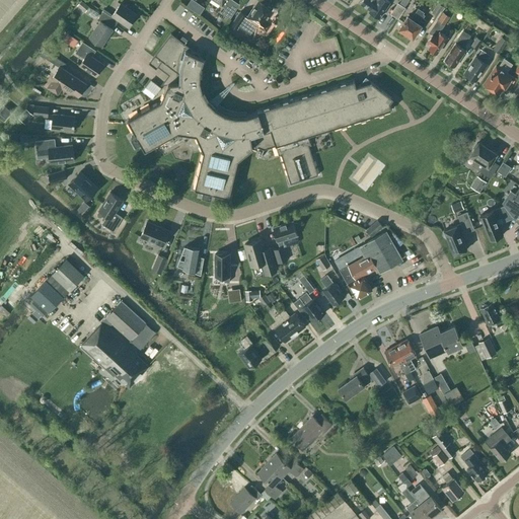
[(204,7),(193,0),(191,0),(188,5),(200,13),(204,7)]
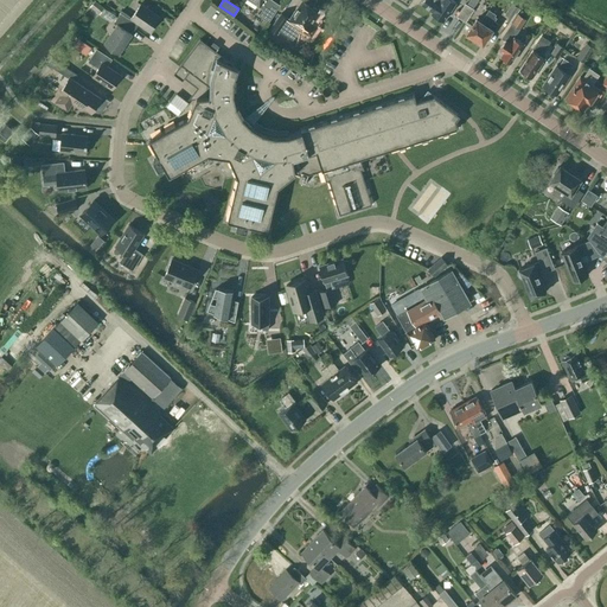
[(251,0),(264,8),(260,14),(269,21),(280,5),(273,0),(251,0)]
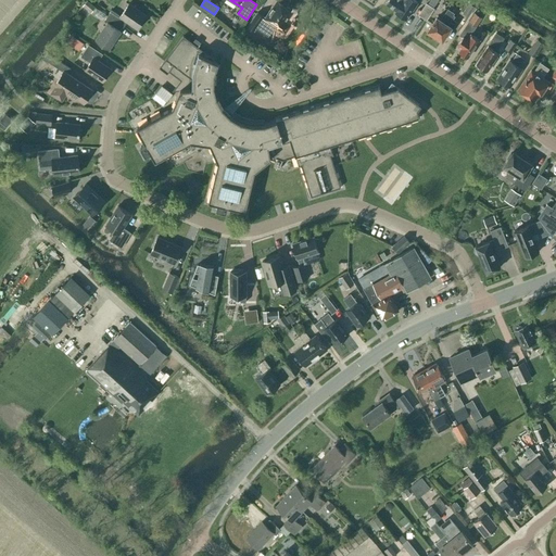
[(389,0),(387,4),(396,10),(395,11),(407,19),(418,2),(415,0),(389,0)]
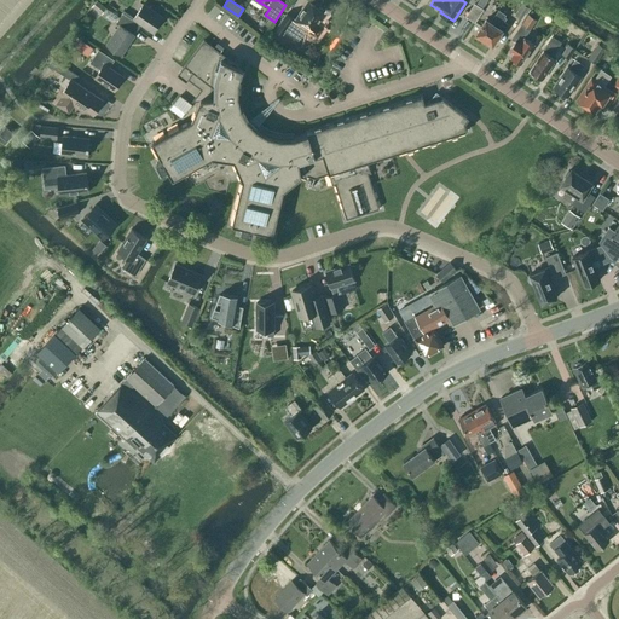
[(93,7),(102,15),(108,9),(98,1),(93,7)]
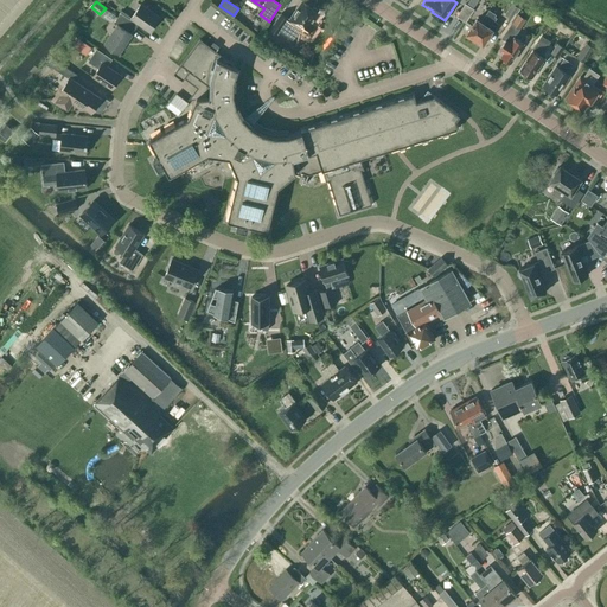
[(319,13),(302,1),(289,20),(287,19),(288,18),(281,13),(270,29),(276,33),(280,30),(293,39),(300,29),(311,36),(315,29),(311,25),(319,13)]
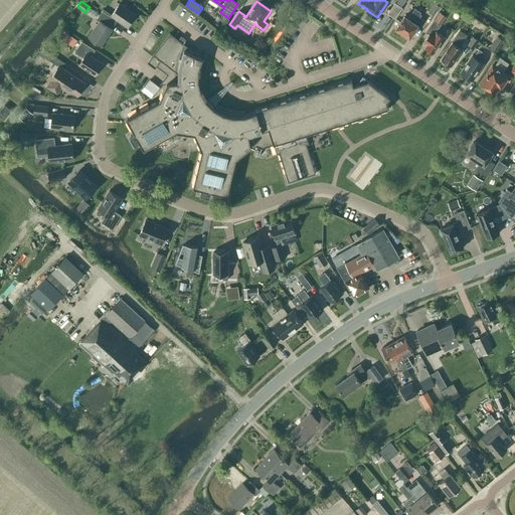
[(104,9),(101,14),(115,24),(118,20),(128,26),(136,14),(120,3),(112,15),(104,9)]
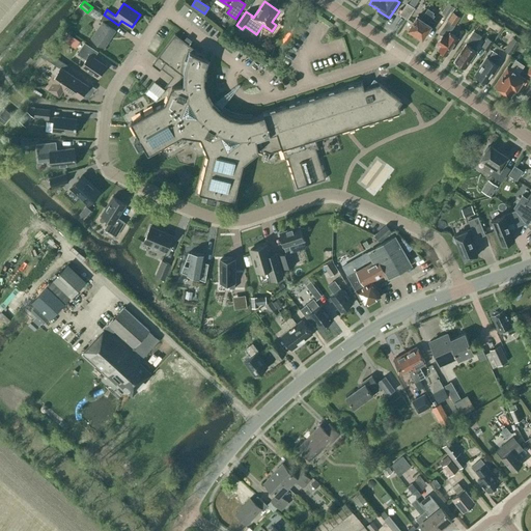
[(400,14),(407,19),(414,8),(408,3),(400,14)]
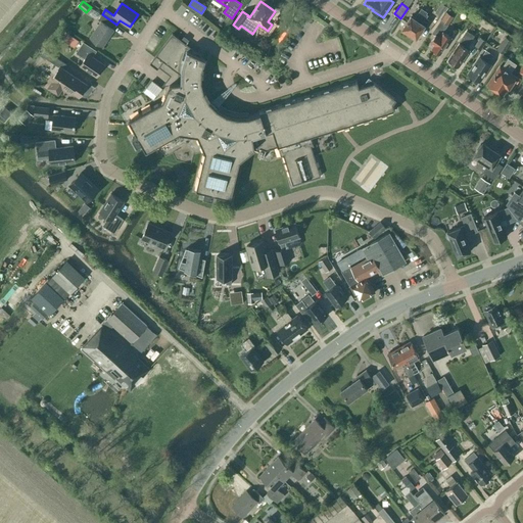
[(435,12),(440,16),(447,7),(441,3),(435,12)]
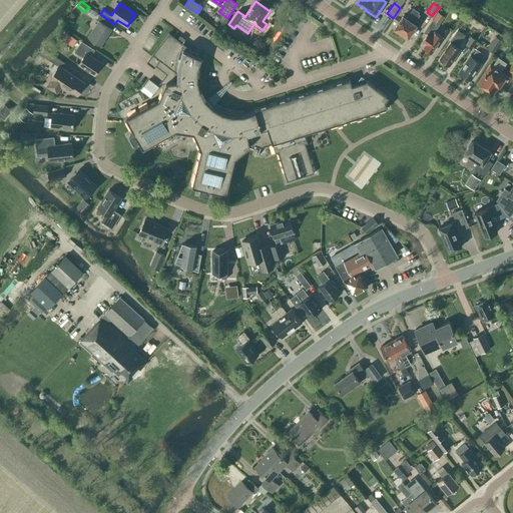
[(407,36),(408,37),(417,25),(419,26),(423,20),(417,16),(419,12),(414,8),(407,18),(403,15),(395,28),(403,34),(403,36),(405,37),(407,36)]
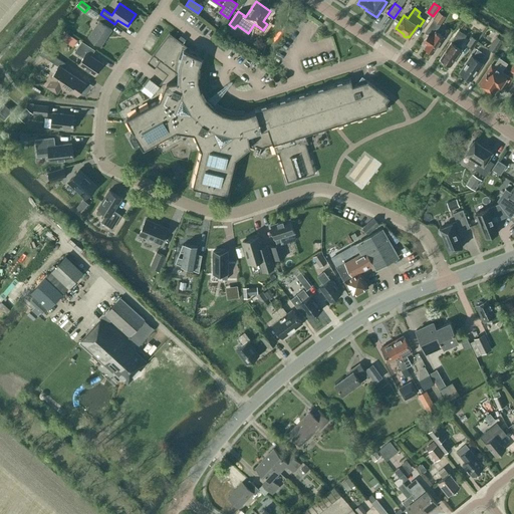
[(431,52),(433,53),(444,36),(436,30),(446,16),(439,12),(426,31),(429,33),(423,41),(427,44),(425,47),(426,48),(427,51),(429,52),(431,52)]
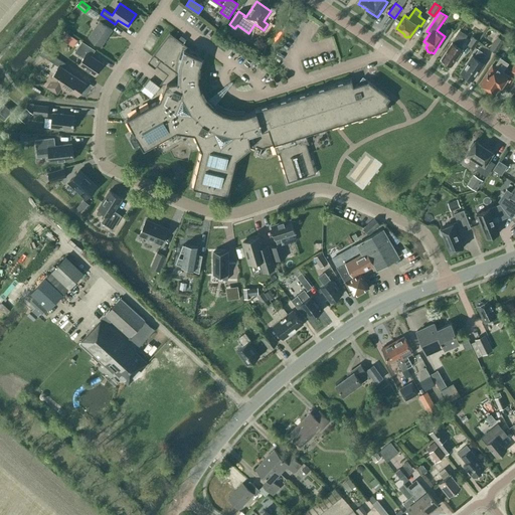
[(102,45),(115,24),(101,14),(97,19),(100,21),(90,37),(102,45)]
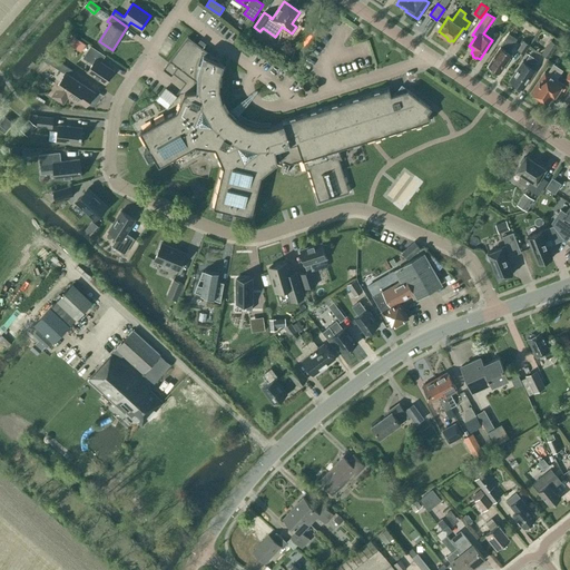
[(498,71),(500,72),(512,53),(509,52),(510,50),(508,48),(514,39),(509,35),(488,66),(493,69),(493,70),(495,71),(498,71)]
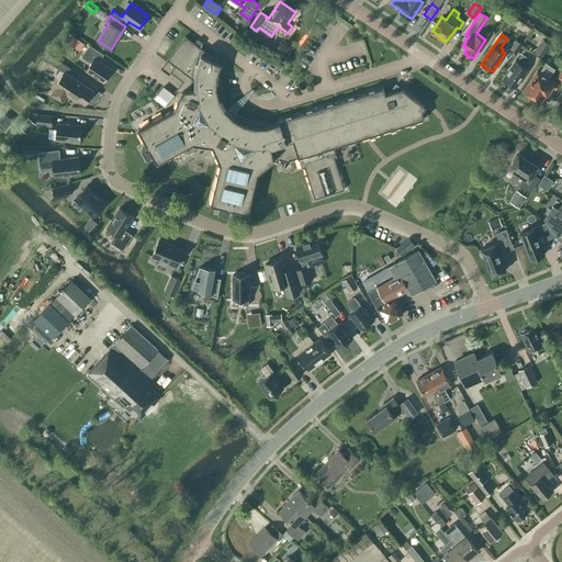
[(69,43),(80,49),(85,43),(74,35),(69,43)]
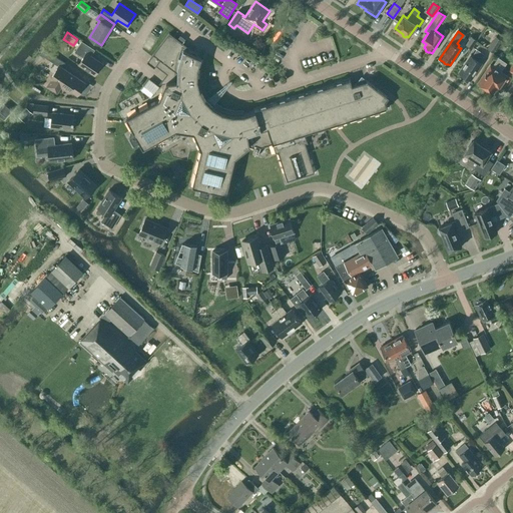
[(201,149),(192,185),(201,187),(200,192),(208,194),(210,189),(226,193),(235,157),(248,146),(258,149),(255,154),(259,154),(261,147),(273,143),(276,152),(278,152),(287,181),(315,172),(306,143),(308,142),(305,133),(387,108),(385,101),(389,97),(367,80),(367,81),(352,85),(351,79),(254,109),(255,111),(243,114),(243,111),(233,111),(234,110),(224,107),(223,108),(215,104),(213,107),(205,99),(200,90),(197,79),(198,68),(201,57),(196,55),(197,53),(189,49),(189,48),(169,33),(147,62),(154,68),(156,65),(169,75),(159,99),(126,117),(134,132),(130,134),(134,142),(139,140),(143,147),(176,129),(193,132),(201,149)]
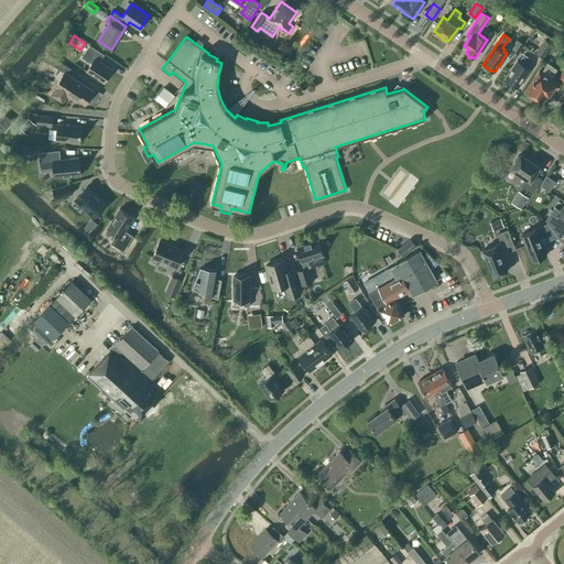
[(535,54),(542,58),(552,44),(545,40),(535,54)]
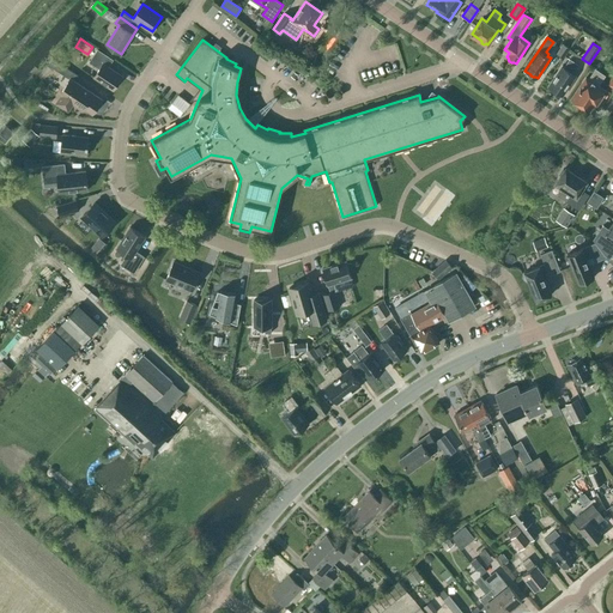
[(557,54),(564,59),(570,48),(563,44),(557,54)]
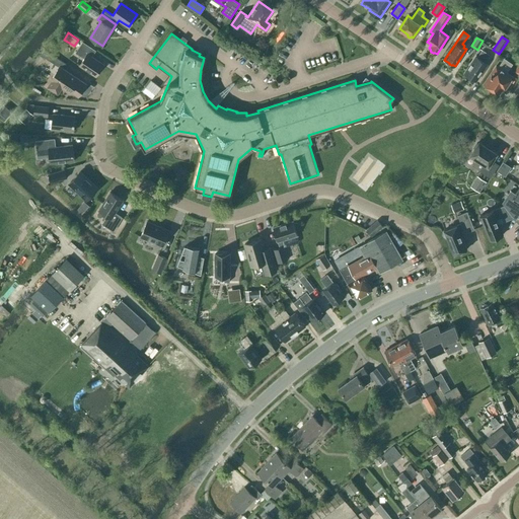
[(80,65),(95,75),(103,64),(91,56),(94,50),(83,42),(76,52),(84,58),(80,65)]
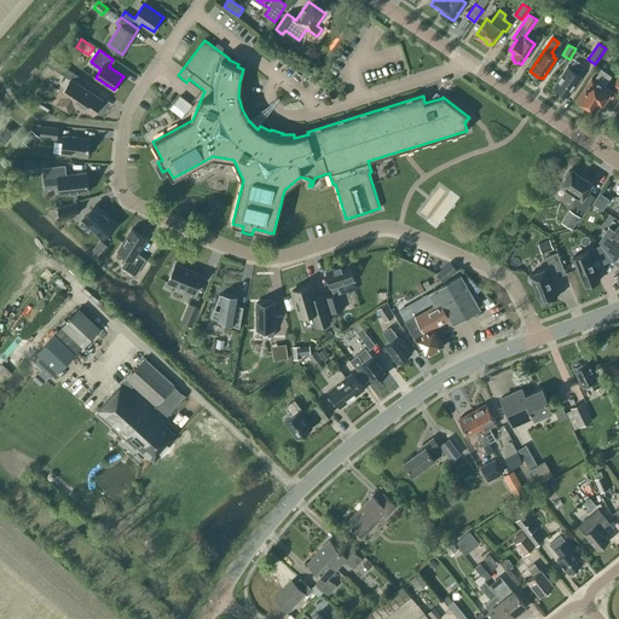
[(58,71),(63,65),(52,58),(48,64),(58,71)]
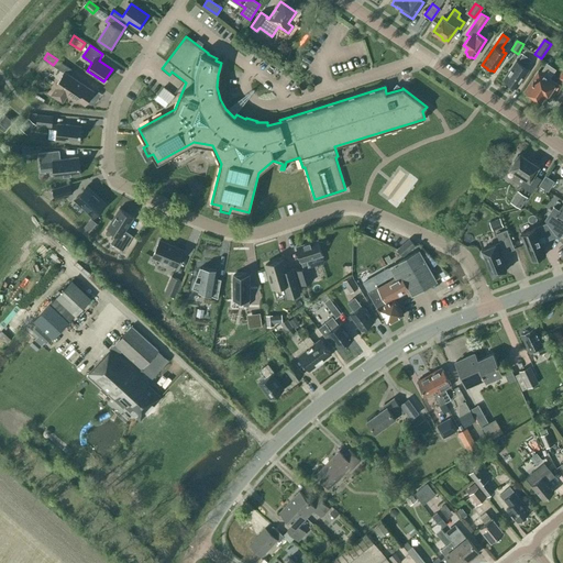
[(505,79),(517,87),(529,69),(526,68),(531,59),(523,54),(518,63),(516,61),(505,79)]
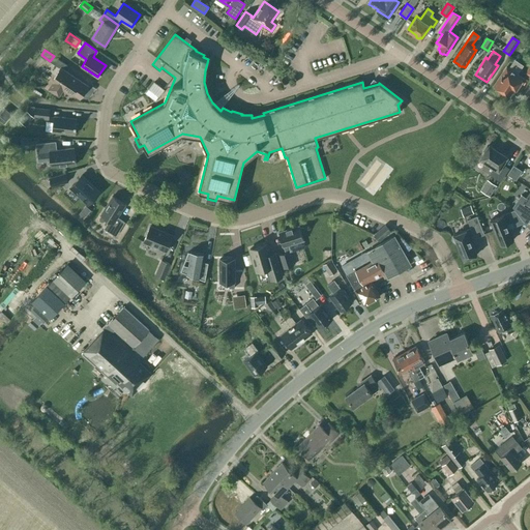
[(64,70),(67,65),(54,56),(50,61),(60,68),(51,82),(52,83),(48,89),(56,94),(60,88),(70,95),(71,93),(80,98),(88,86),(64,70)]
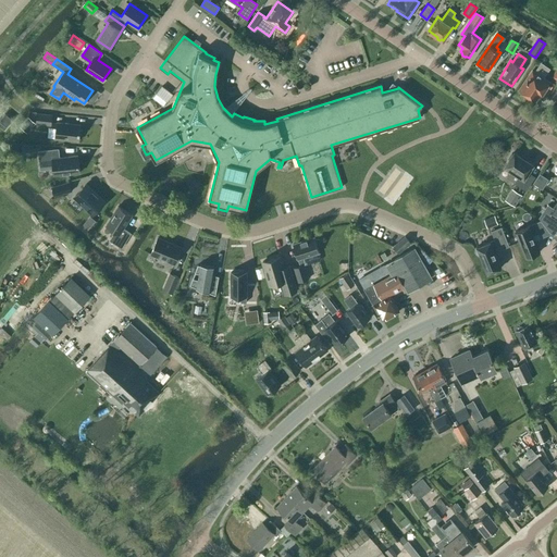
[(541,63),(535,73),(532,71),(520,89),(535,100),(541,93),(542,94),(549,83),(543,78),(549,70),(541,63)]
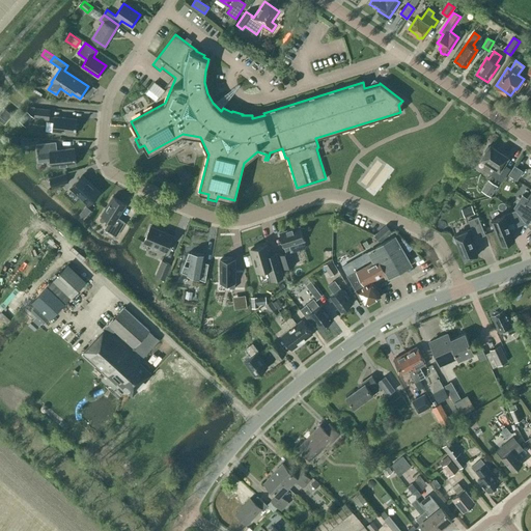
[(165,89),(155,82),(149,88),(160,96),(165,89)]
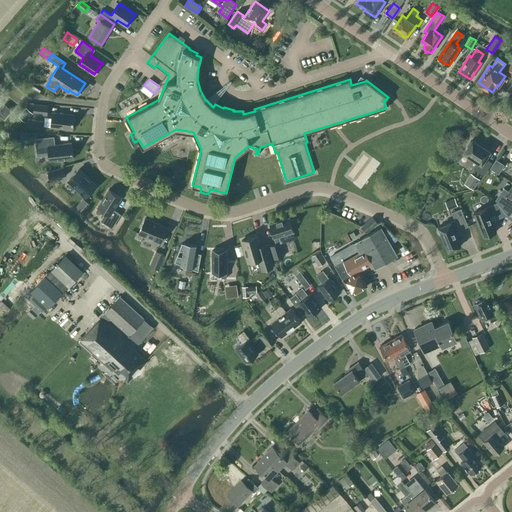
[(33,114),(47,116),(48,105),(34,103),(33,114)]
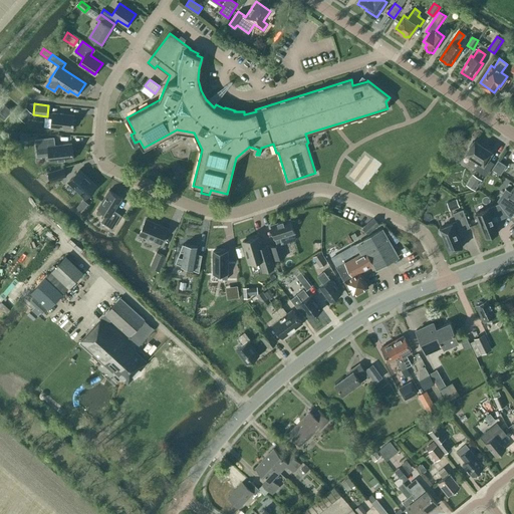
[(12,110),(5,104),(0,109),(0,115),(4,119),(12,110)]
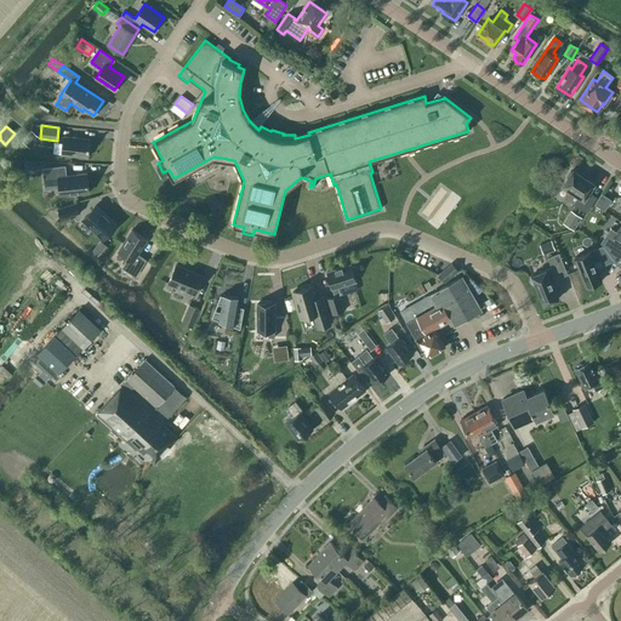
[(40,138),(33,131),(27,137),(35,144),(40,138)]
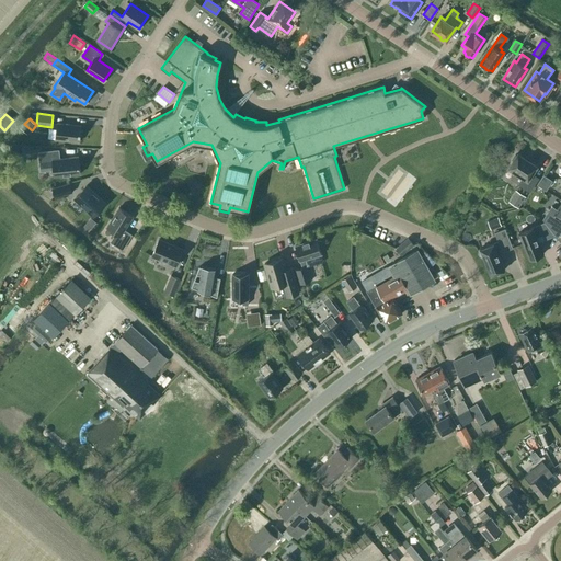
[(57,123),(56,139),(80,141),(81,125),(57,123)]
